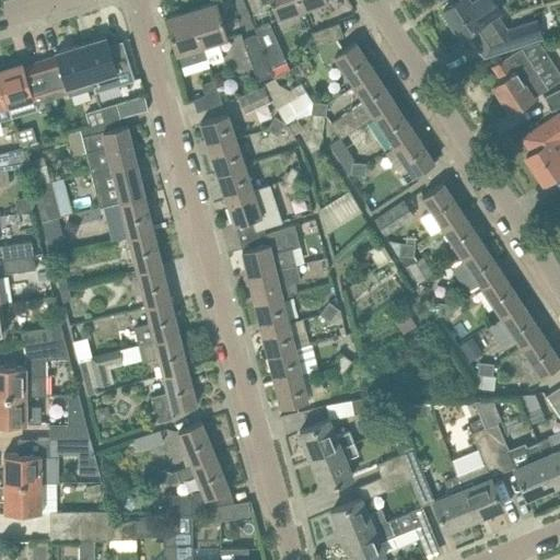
[(299,0),(270,0),(278,18),(303,8),(299,0)]
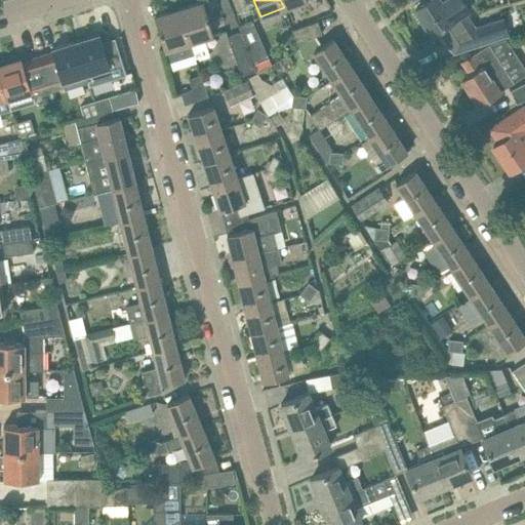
[(428,0),(415,8),(432,34),(440,29),(454,52),(510,35),(503,17),(473,30),(462,14),(469,9),(462,0),(443,0),(442,1),(440,0),(428,0)]
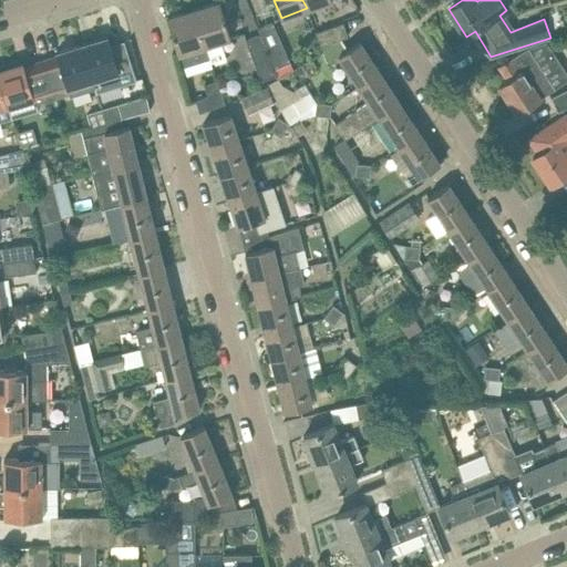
[(230,38),(219,1),(194,9),(196,17),(208,58),(210,62),(224,59),(219,41),(230,38)]
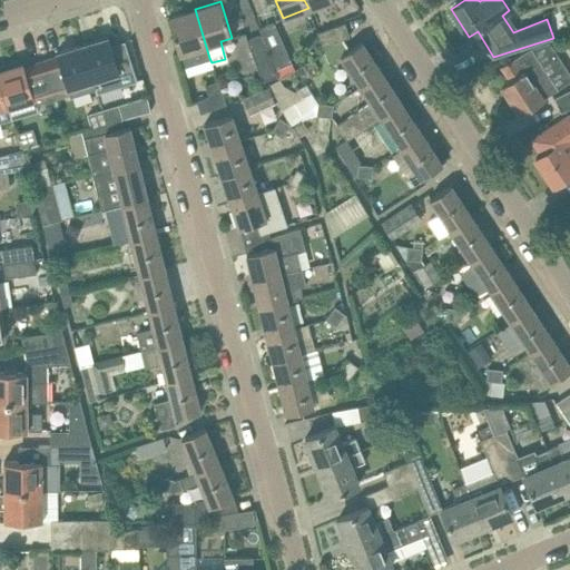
[(195,9),(168,17),(179,53),(182,53),(185,65),(209,58),(197,17),(195,9)]
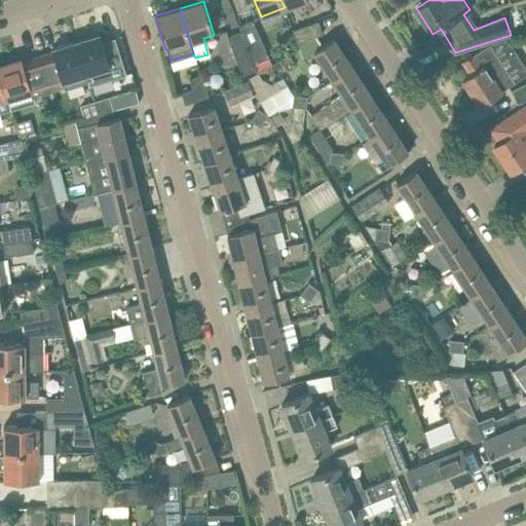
[(255,64),(267,58),(251,21),(238,27),(255,64)]
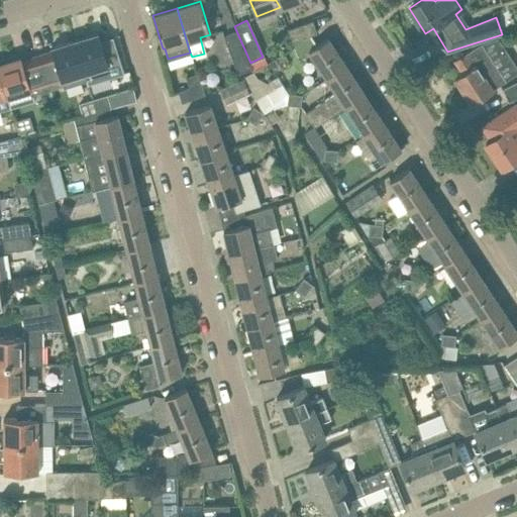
[(293,48),(315,35),(311,21),(287,29),(293,48)]
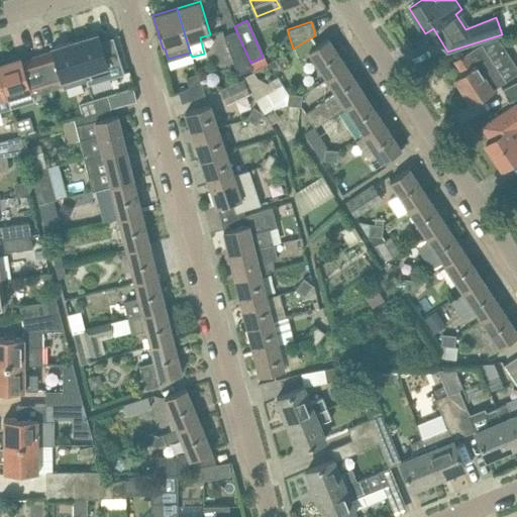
[(85,36),(75,39),(78,48),(86,73),(89,84),(124,73),(113,36),(101,40),(98,32),(97,32),(96,30),(85,34),(85,36)]
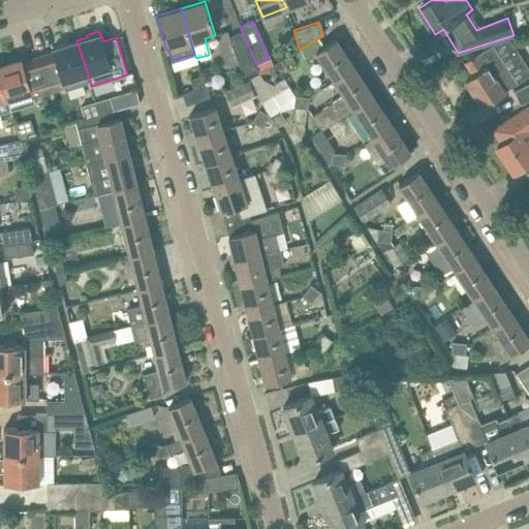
[(257,71),(241,32),(229,37),(245,76),(257,71)]
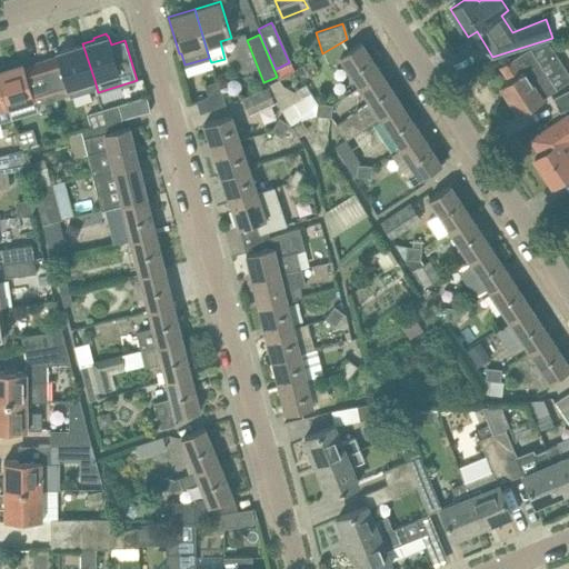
[(360,86),(381,71),(361,41),(340,55),(360,86)]
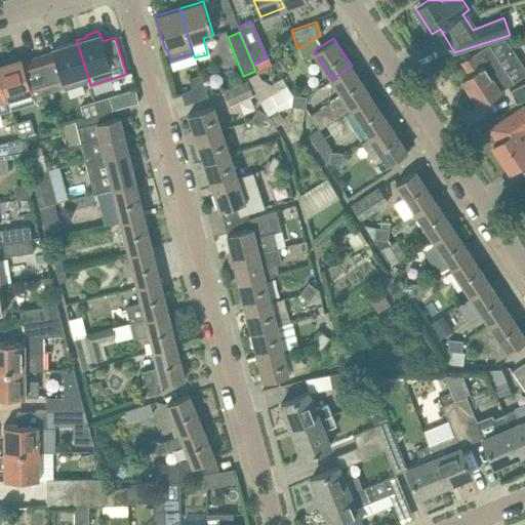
[(474,53),(461,62),(470,75),(462,80),(479,105),(485,101),(495,93),(514,82),(499,59),(514,50),(506,38),(489,43),(474,53)]
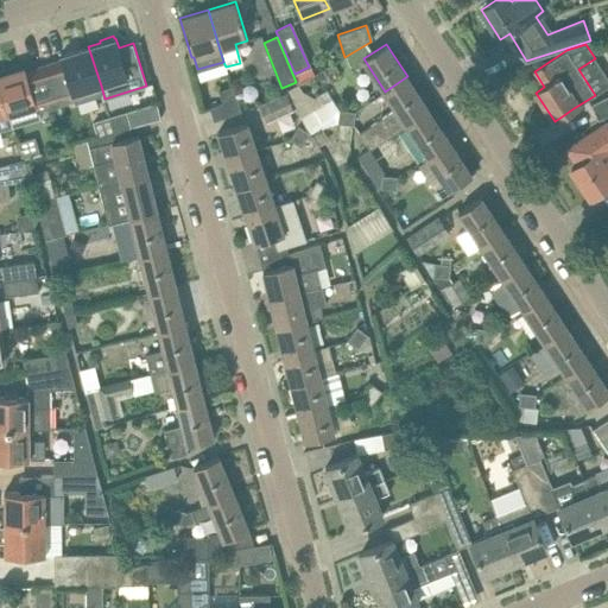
[(88,46),(59,55),(61,59),(44,65),(57,106),(75,100),(73,94),(101,86),(92,57),(88,46)]
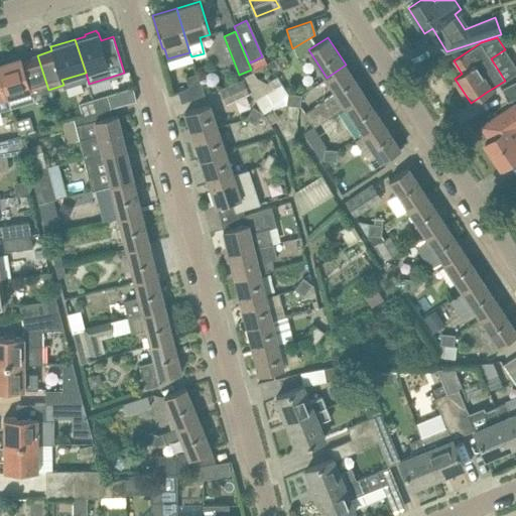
[(5,56),(6,60),(0,62),(0,71),(11,107),(33,100),(32,95),(48,90),(37,55),(22,59),(21,56),(19,56),(17,53),(5,56)]
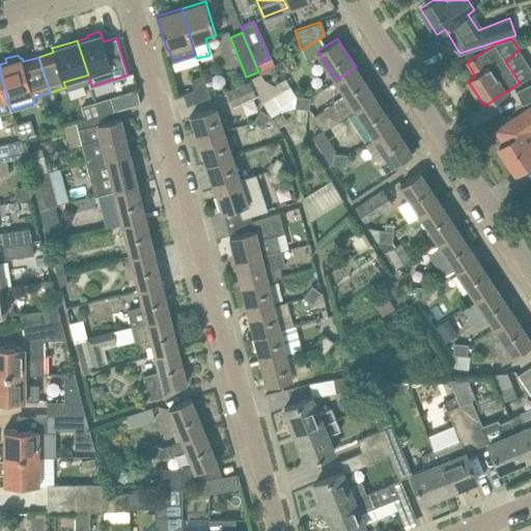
[(336,80),(345,94),(313,116),(322,130),(355,108),(374,95),(356,66),(336,80)]
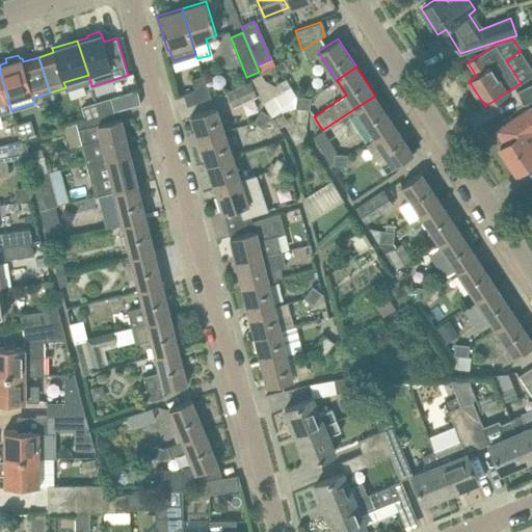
[(0,113),(11,110),(0,73),(0,113)]
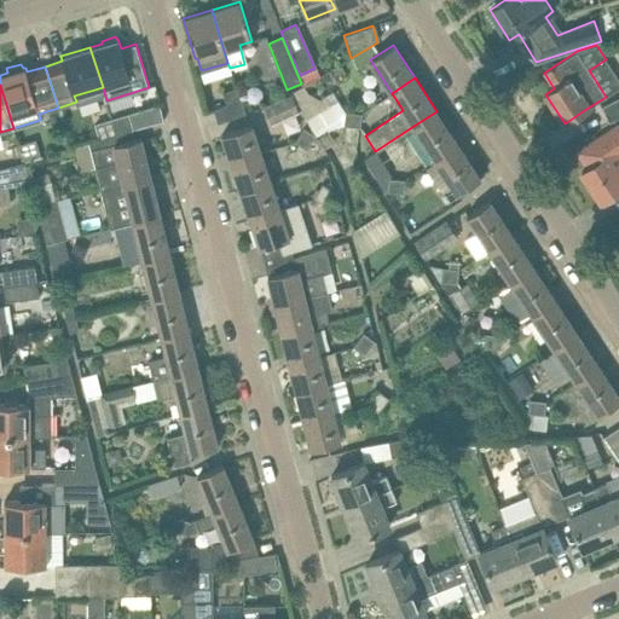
[(223,92),(226,103),(213,108),(219,122),(246,113),(236,86),(223,92)]
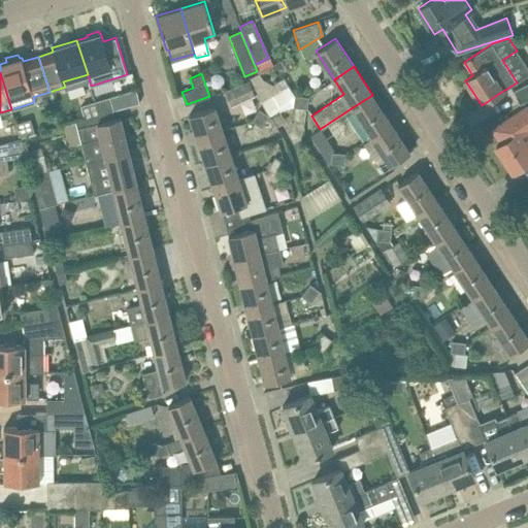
[(231,106),(255,96),(248,80),(224,92),(231,106)]
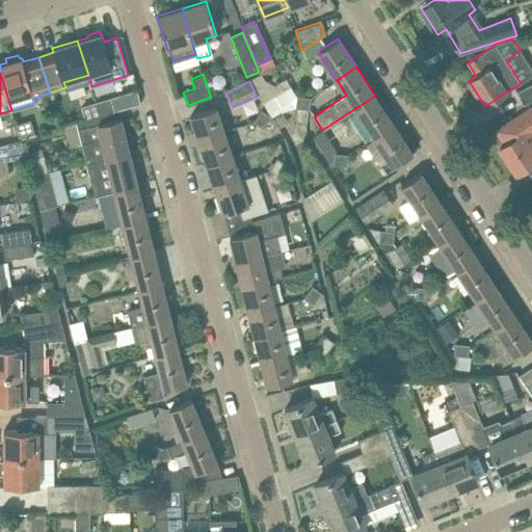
[(524,102),(531,98),(531,83),(519,90),(524,102)]
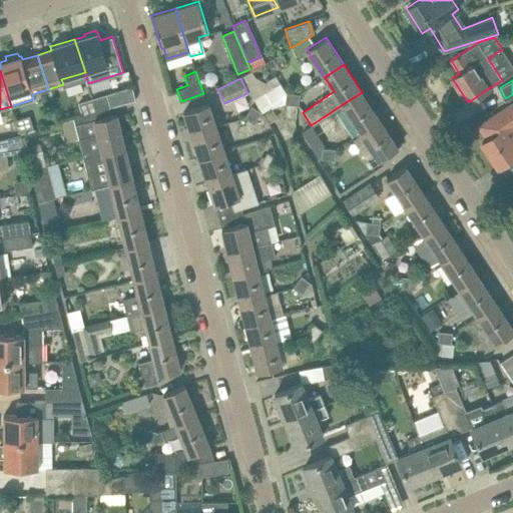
[(380,119),(362,92),(343,104),(361,132),(376,122),(380,119)]
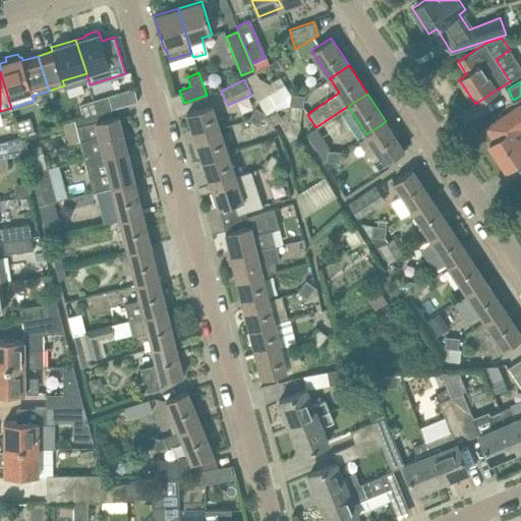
[(113,109),(109,96),(95,101),(99,113),(113,109)]
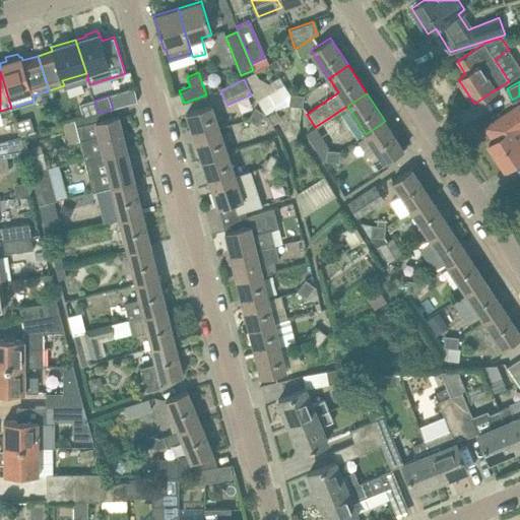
[(219,128),(211,104),(186,113),(194,136),(219,128)]
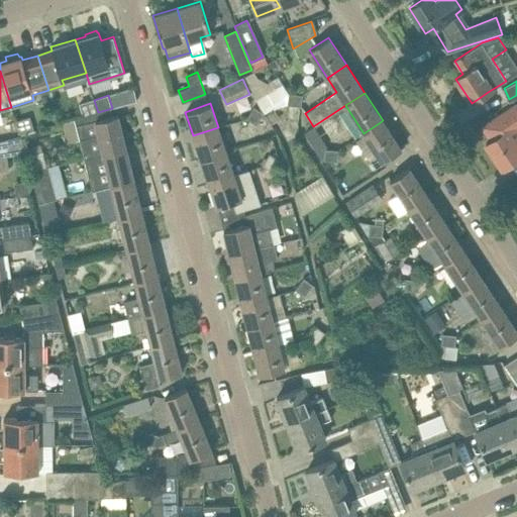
[(485,125),(482,127),(490,140),(486,143),(502,169),(508,165),(516,158),(516,104),(514,107),(497,117),(485,125)]
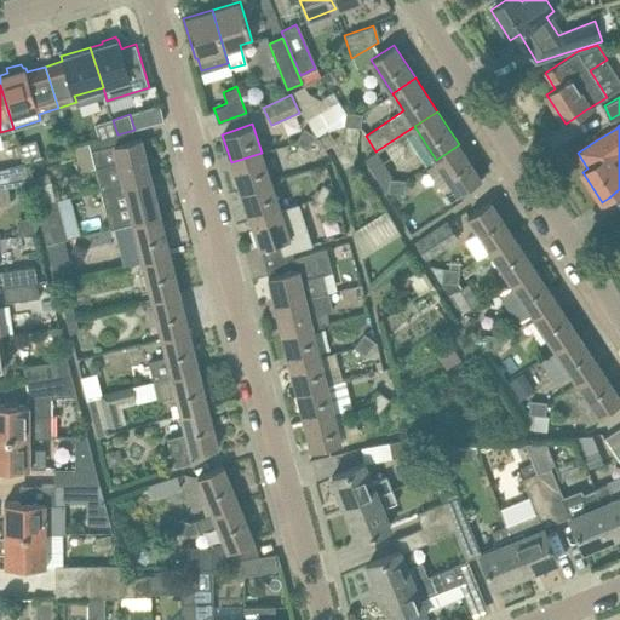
[(351,126),(343,126),(340,147),(357,148),(359,127),(351,126)]
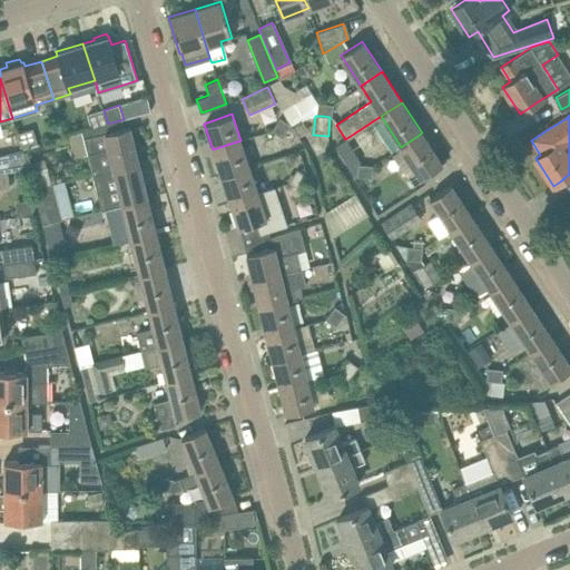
[(285,131),(288,126),(278,119),(274,125),(285,131)]
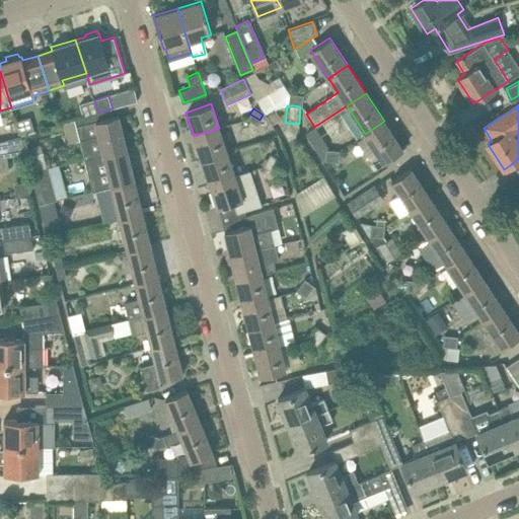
[(98,120),(96,112),(73,118),(83,158),(120,150),(126,148),(118,115),(98,120)]
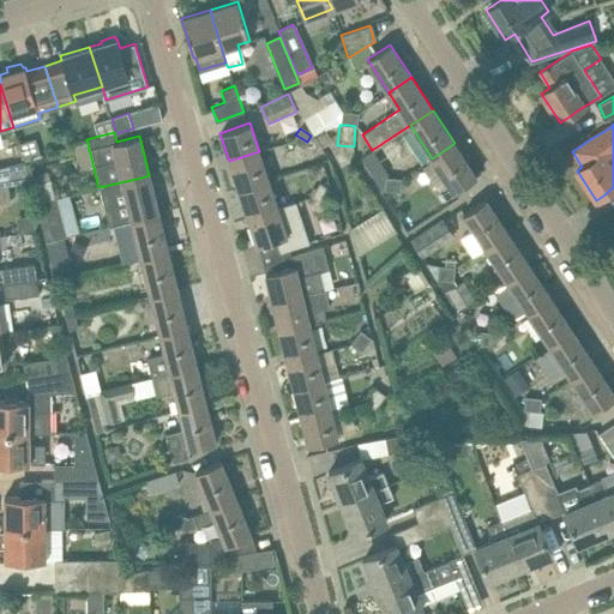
[(307,142),(295,134),(292,142),(302,149),(307,142)]
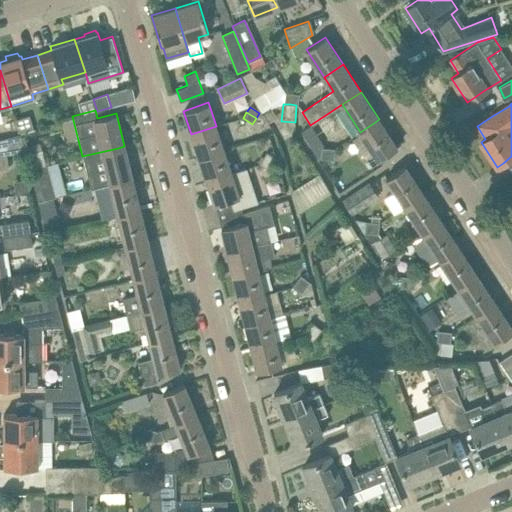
[(379,119),(375,122),(360,132),(378,159),(397,147),(379,119)]
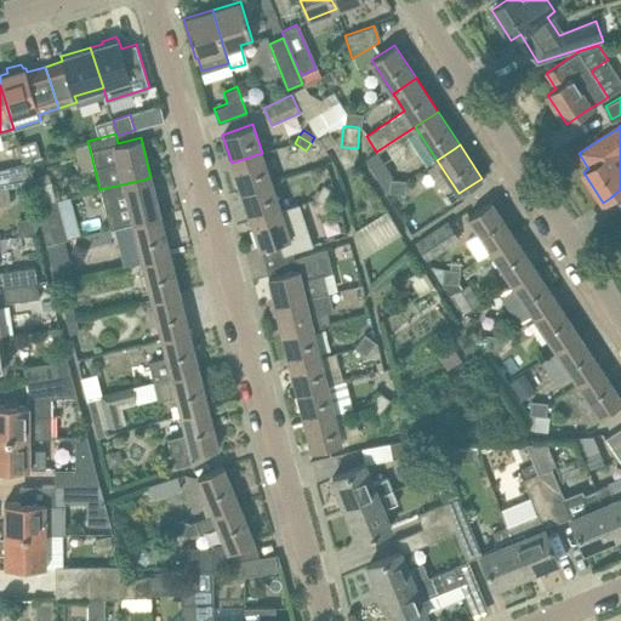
[(272,182),(262,153),(232,163),(241,192),(272,182)]
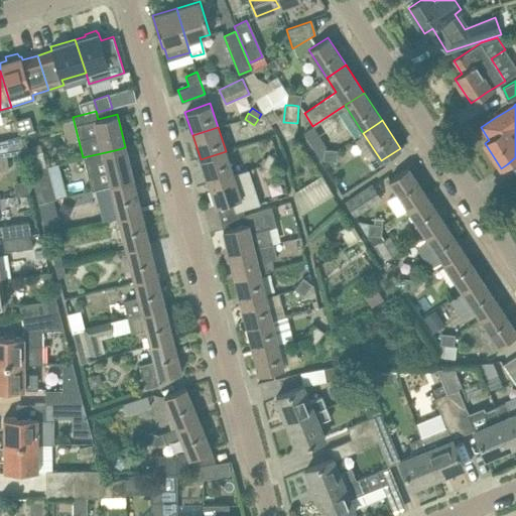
[(0,140),(0,169),(8,169),(6,155),(24,152),(25,152),(21,134),(0,140)]
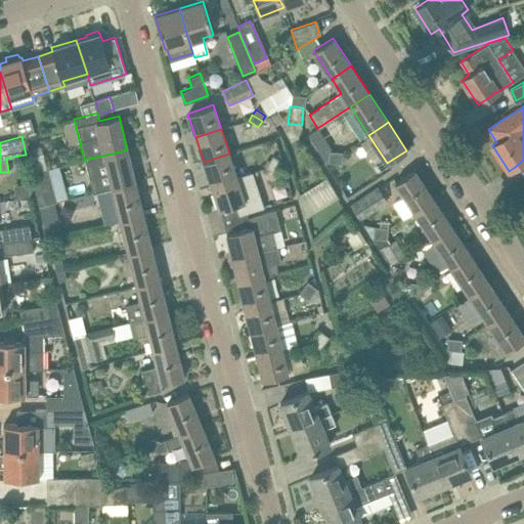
[(127,149),(121,151),(84,160),(92,192),(112,188),(135,182),(127,149)]
